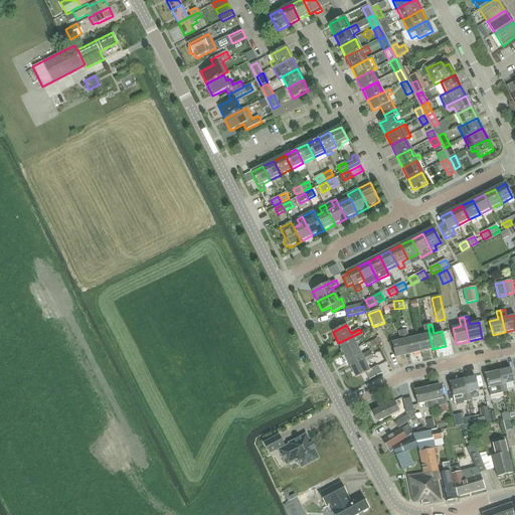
[(416,337),(420,352),(433,349),(427,325),(423,326),(425,335),(416,337)]
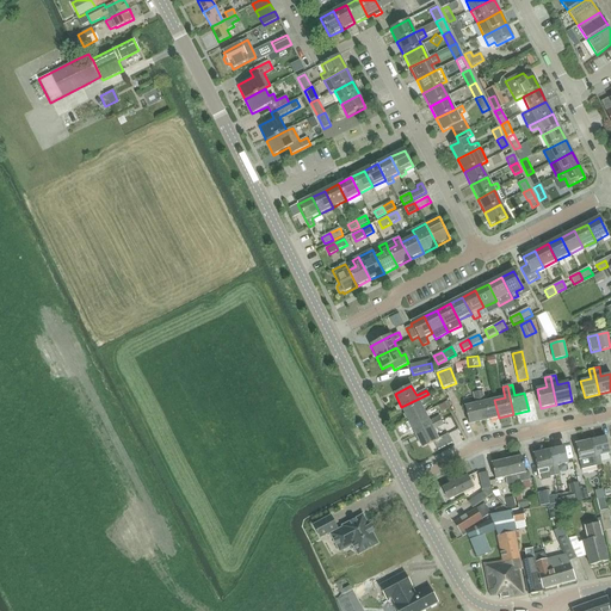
[(449,387),(442,390),(446,402),(454,400),(449,387)]
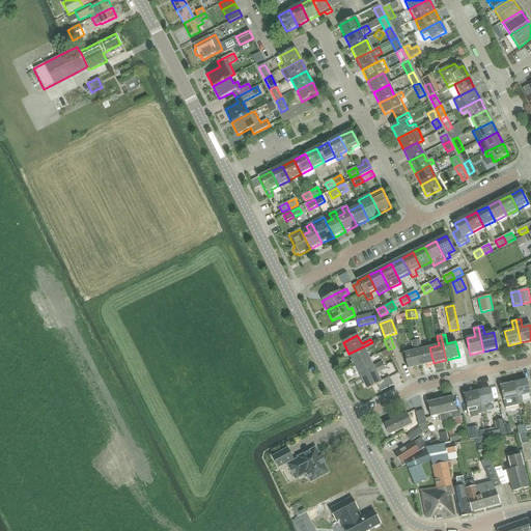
[(420,366),(434,363),(429,347),(420,350),(418,340),(415,341),(420,366)]
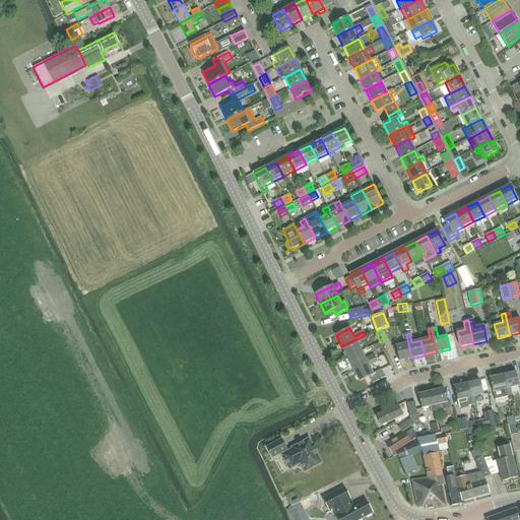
[(399,362),(411,359),(406,334),(402,335),(404,344),(395,346),(399,362)]
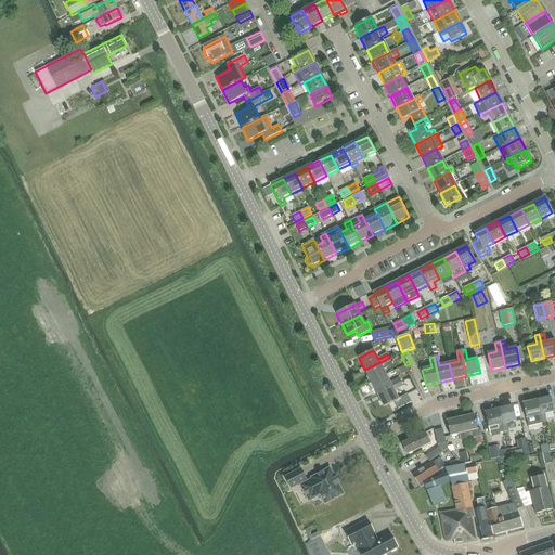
[(364,370),(371,383),(386,374),(382,365),(390,361),(389,358),(364,370)]
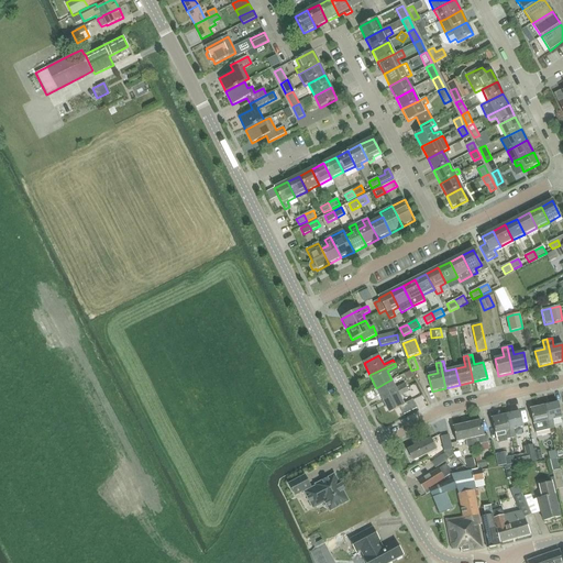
[(392,379),(376,388),(383,400),(407,388),(405,384),(396,389),(392,379)]
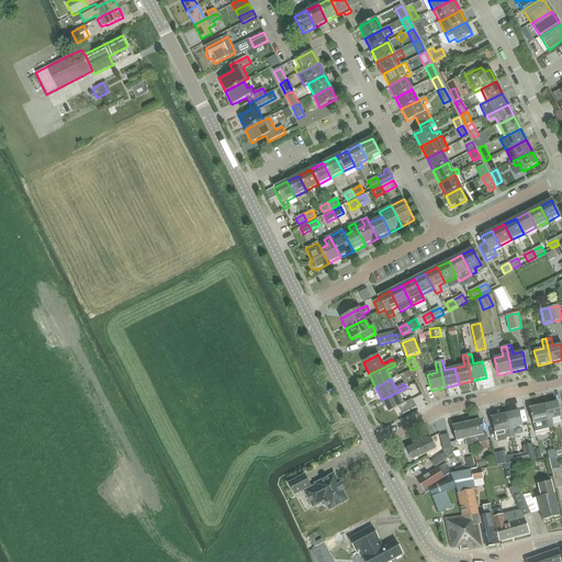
[(389,413),(400,407),(403,415),(416,407),(412,400),(403,404),(398,395),(408,391),(406,388),(382,400),(389,413)]
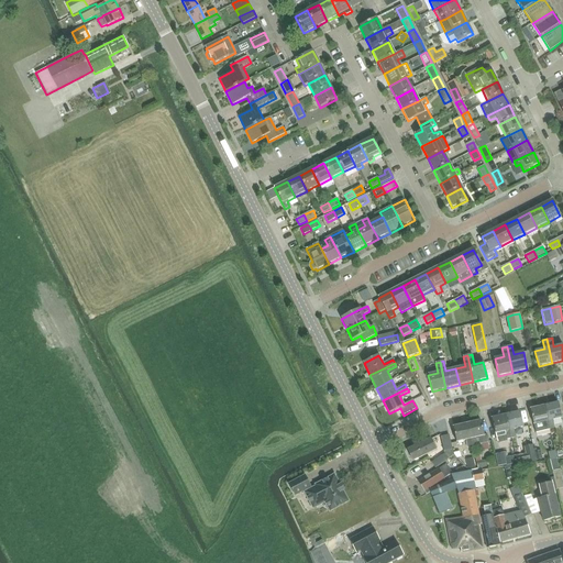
[(544,406),(549,430),(553,429),(552,421),(561,419),(558,403),(544,406)]
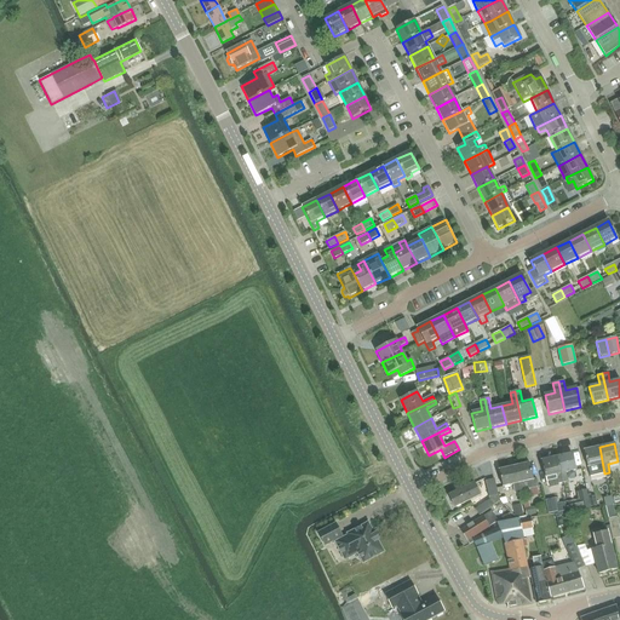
[(600,447),(584,451),(587,469),(590,477),(600,475),(604,474),(600,447)]
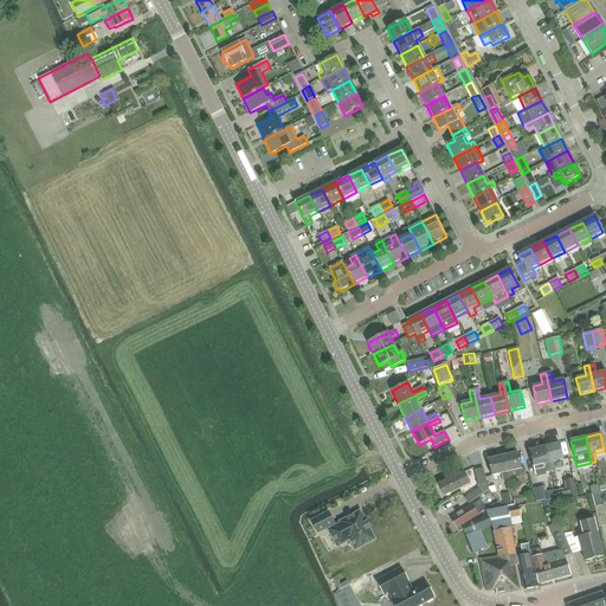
[(559,444),(543,447),(549,472),(555,471),(553,463),(562,461),(559,444)]
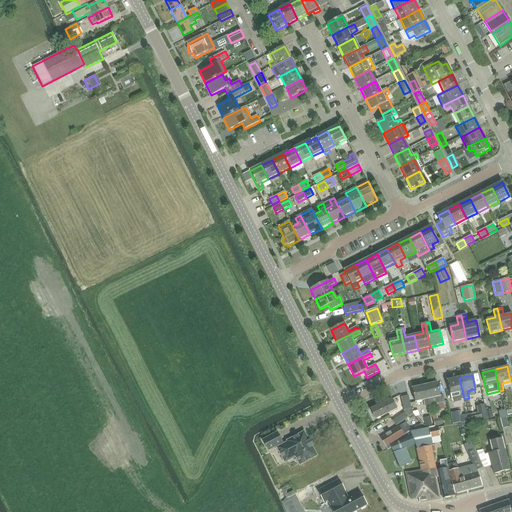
[(447,381),(452,403),(461,401),(460,400),(464,399),(459,378),(447,381)]
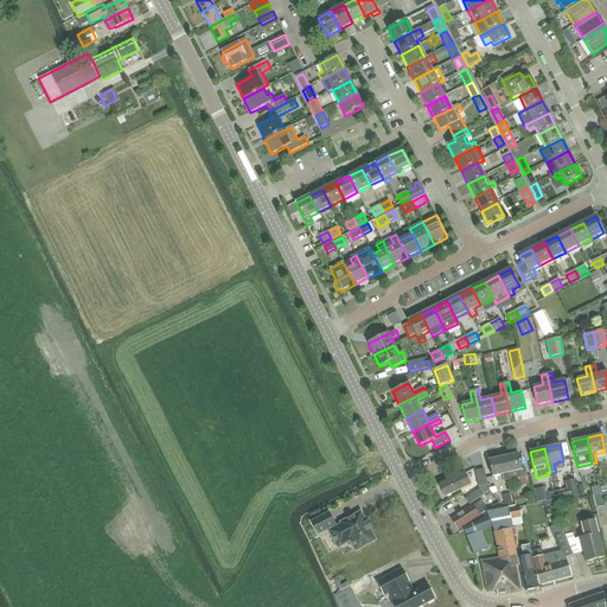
[(517,479),(528,477),(525,468),(522,470),(518,454),(503,458),(509,483),(513,481),(511,473),(516,472),(517,479)]
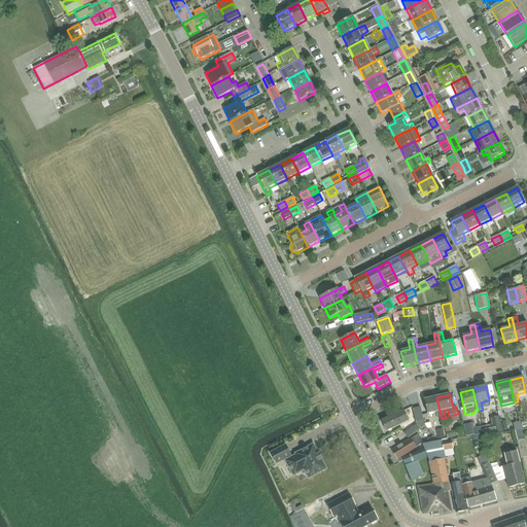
[(442,419),(436,397),(424,400),(427,414),(435,412),(437,420),(442,419)]
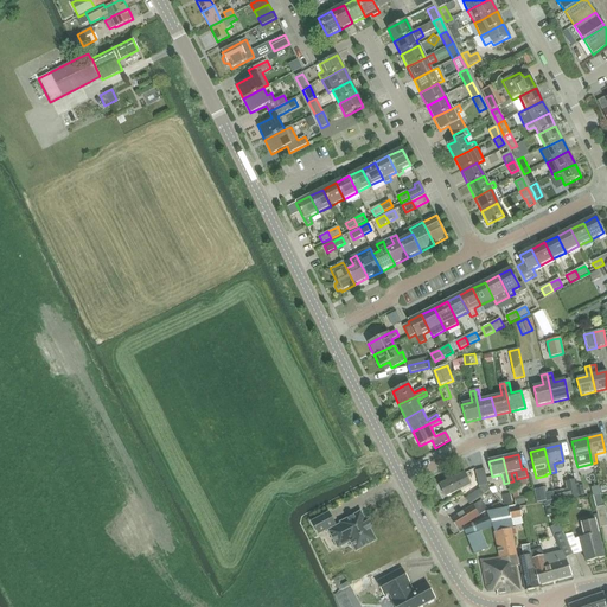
[(484,471),(475,472),(479,486),(480,486),(481,490),(489,491),(487,484),(484,471)]
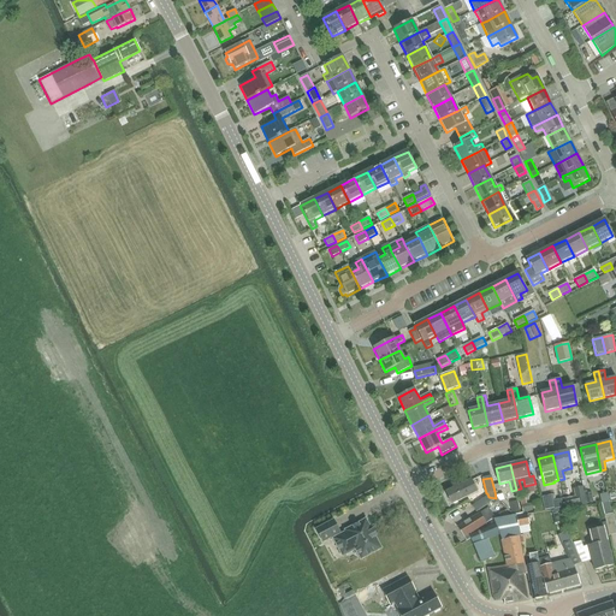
[(445,492),(450,501),(452,505),(477,492),(471,480),(445,492)]
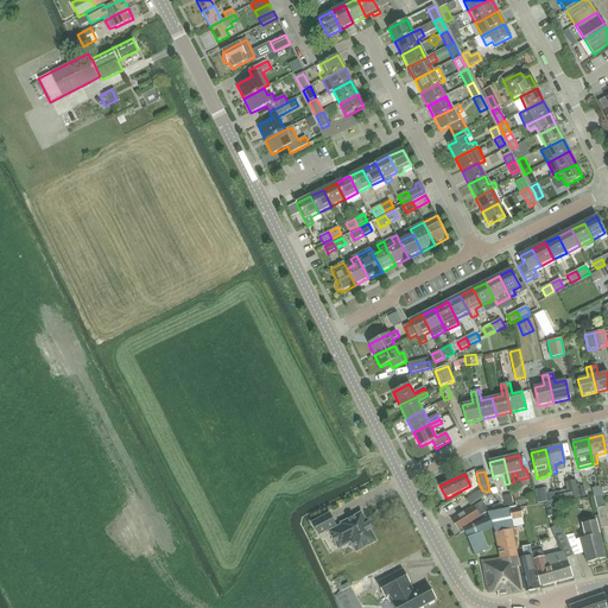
[(570,501),(580,499),(575,481),(567,482),(569,491),(557,494),(559,502),(569,500),(570,501)]
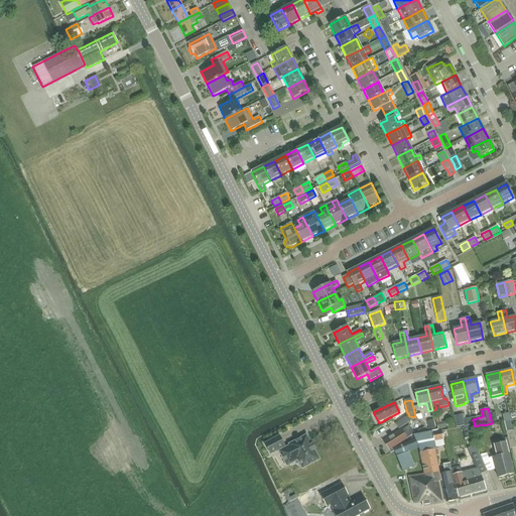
[(465,425),(463,415),(455,417),(457,427),(465,425)]
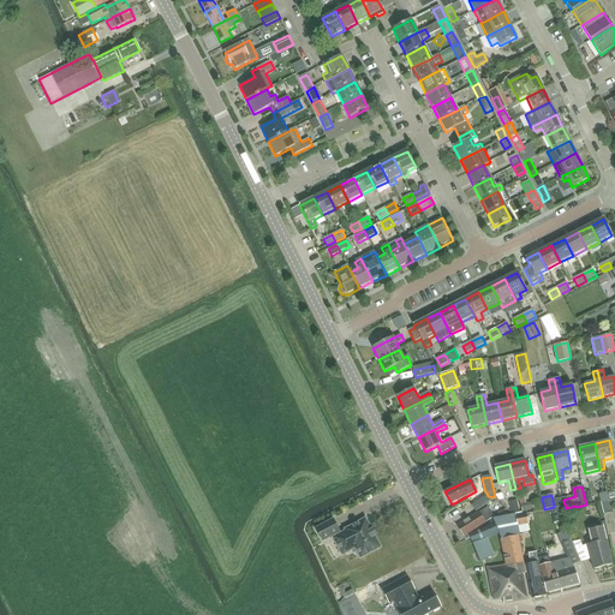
[(485,496),(471,506),(475,512),(495,499),(488,496),(485,496)]
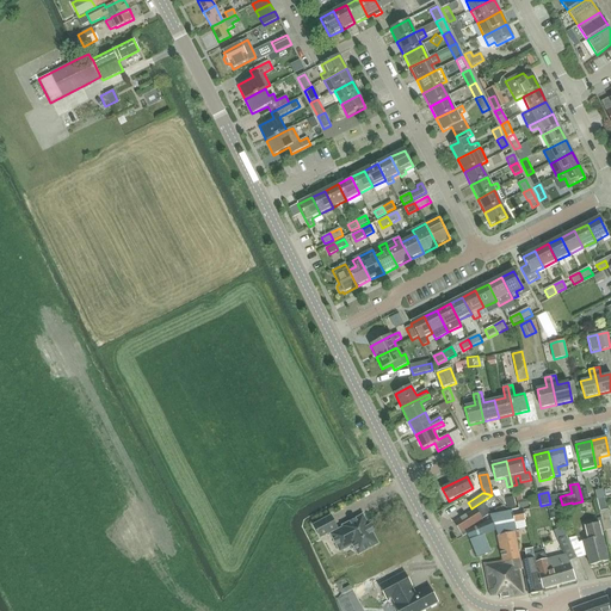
[(513,498),(506,499),(508,510),(516,508),(513,498)]
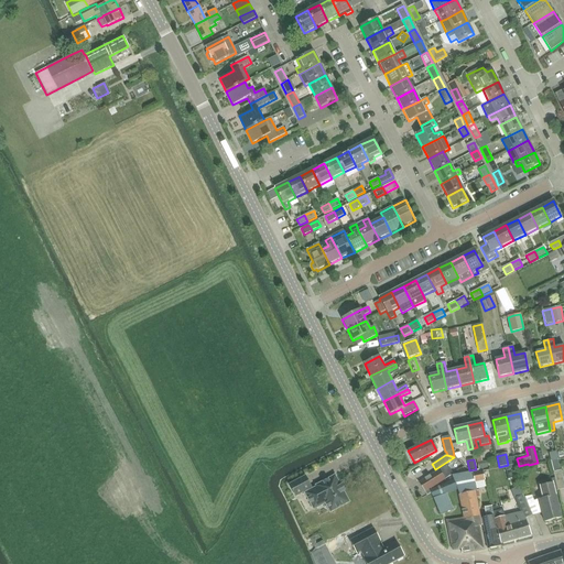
[(447,465),(419,483),(424,491),(426,496),(431,494),(429,490),(453,474),(447,465)]
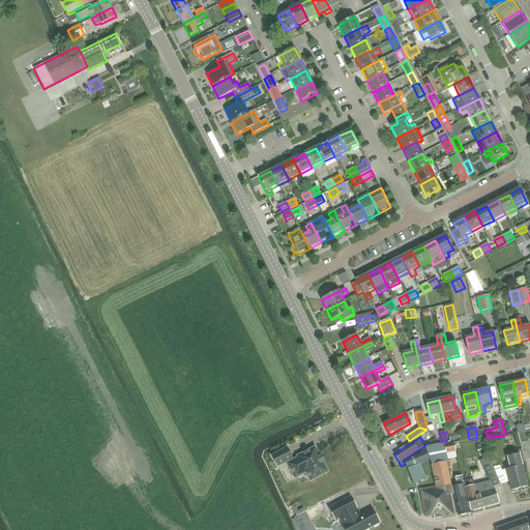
[(444,453),(455,450),(453,442),(443,444),(444,453)]
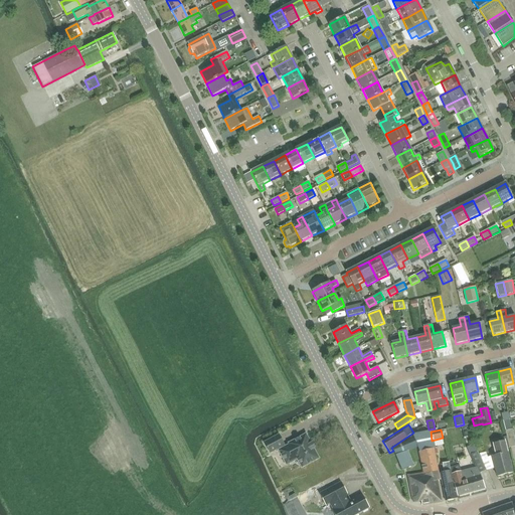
[(511,431),(506,432),(510,449),(514,447),(514,439),(513,430),(511,431)]
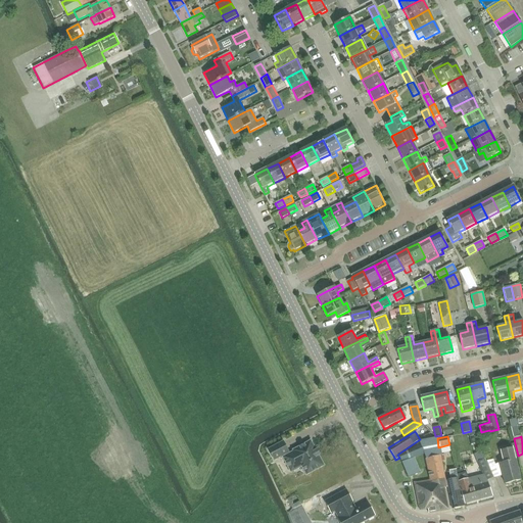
[(430,480),(414,483),(416,493),(418,501),(419,507),(420,511),(428,510),(428,514),(447,511),(449,511),(444,488),(446,487),(440,457),(440,456),(438,447),(437,438),(419,441),(421,445),(424,455),(426,460),(428,470),(429,475),(430,480)]
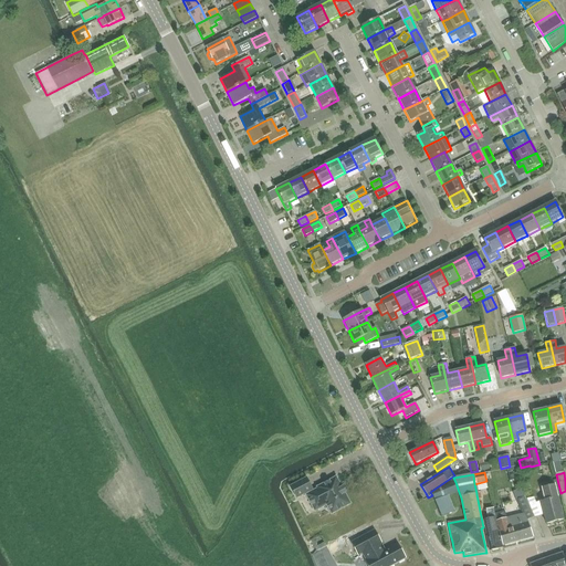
[(314,513),(315,512),(326,506),(331,514),(331,515),(332,515),(349,505),(350,505),(350,504),(349,504),(345,494),(342,488),(342,489),(336,478),(335,478),(316,488),(316,490),(312,492),(312,491),(305,479),(290,486),(296,499),(304,494),(305,495),(305,496),(314,512),(314,513)]
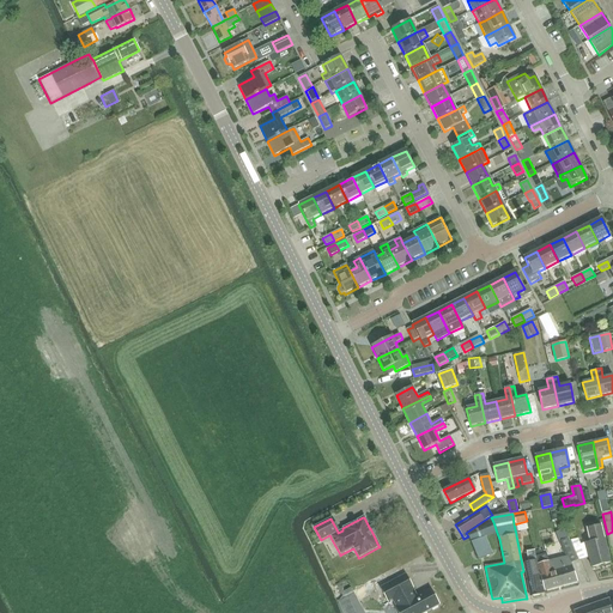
[(493,522),(466,533),(468,536),(471,544),(485,538),(497,533),(493,522)]
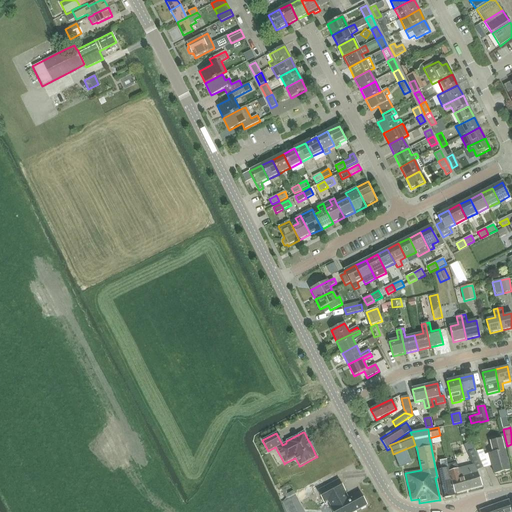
[(492,454),(489,454),(493,474),(509,471),(504,451),(501,440),(489,442),(492,454)]
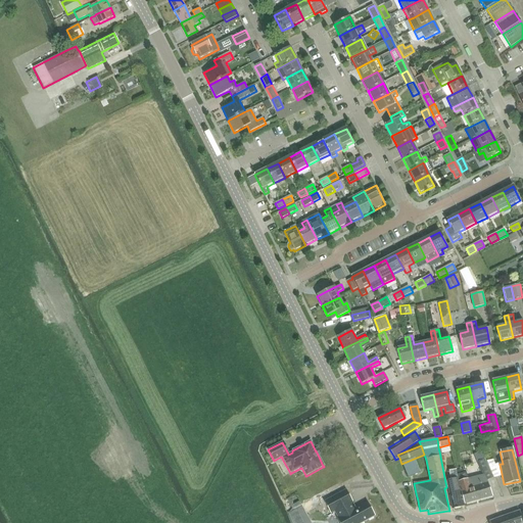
[(414,459),(401,464),(403,467),(408,478),(419,473),(414,459)]
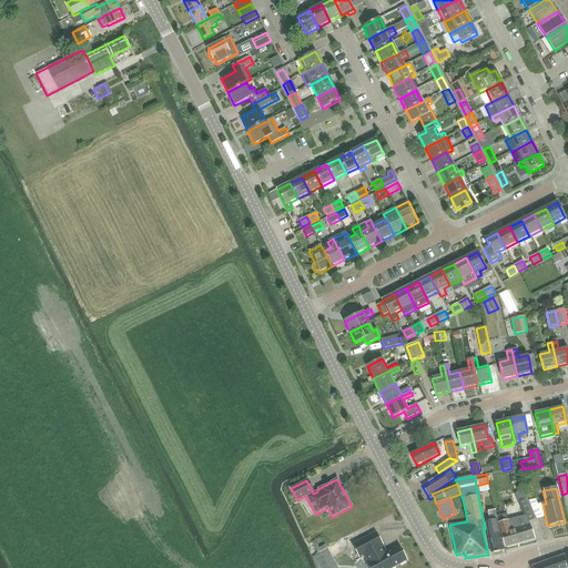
[(486,523),(485,523),(490,550),(492,554),(493,554),(495,555),(500,554),(500,551),(505,550),(504,547),(496,516),(495,511),(488,513),(489,519),(486,519),(486,523)]
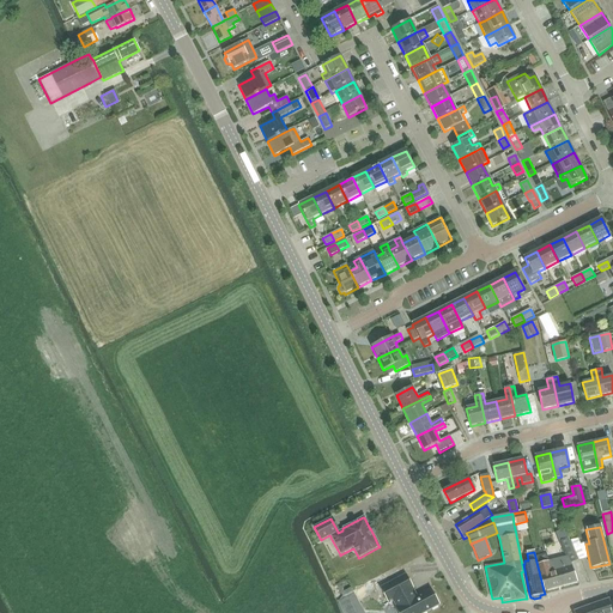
[(547,554),(535,557),(544,590),(556,587),(577,581),(572,566),(551,571),(547,554)]
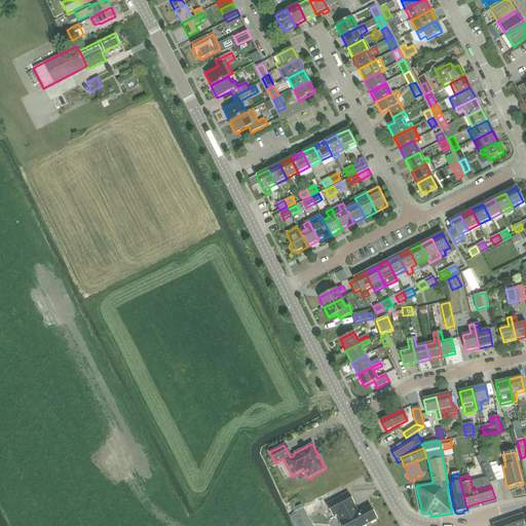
[(339,522),(341,525),(364,525),(376,519),(369,505),(358,512),(353,505),(354,505),(347,493),(327,504),(333,517),(336,515),(340,521),(339,522)]
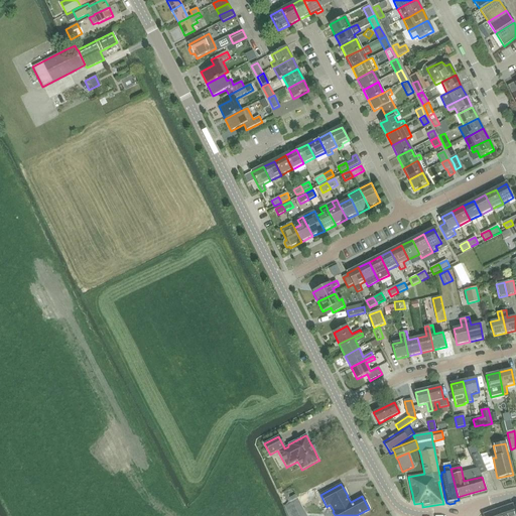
[(515,515),(515,506),(513,507),(512,505),(497,510),(483,515),(515,515)]
